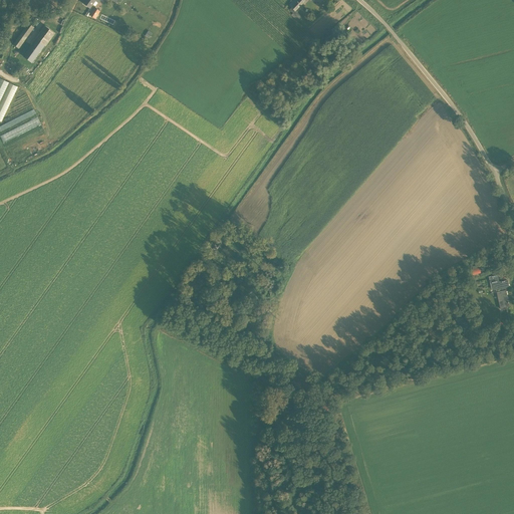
[(85,0),(83,4),(90,9),(95,1),(98,3),(100,0),(85,0)]
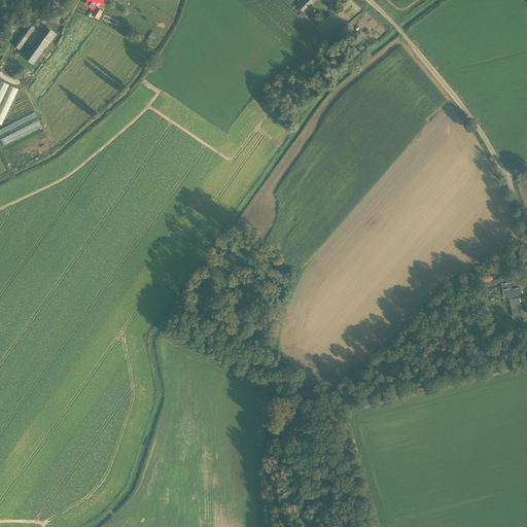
[(301,13),(313,1),(311,0),(306,0),(299,7),(299,8),(297,10),(301,13)]
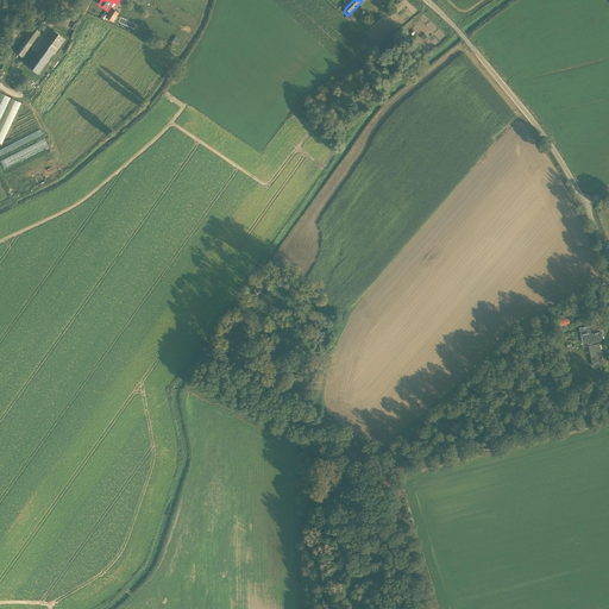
[(113,23),(119,14),(112,10),(107,19),(113,23)]
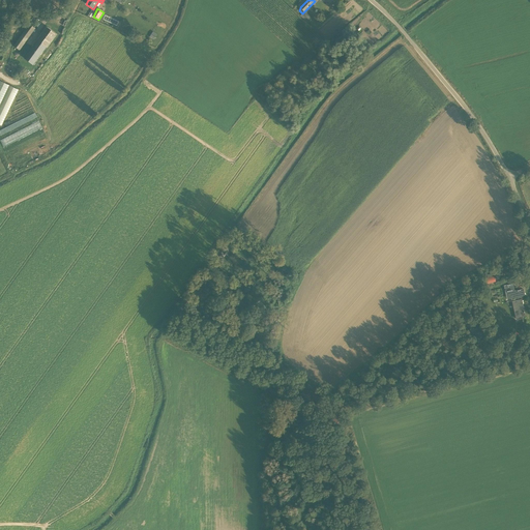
[(307,23),(312,19),(304,11),(300,16),(307,23)]
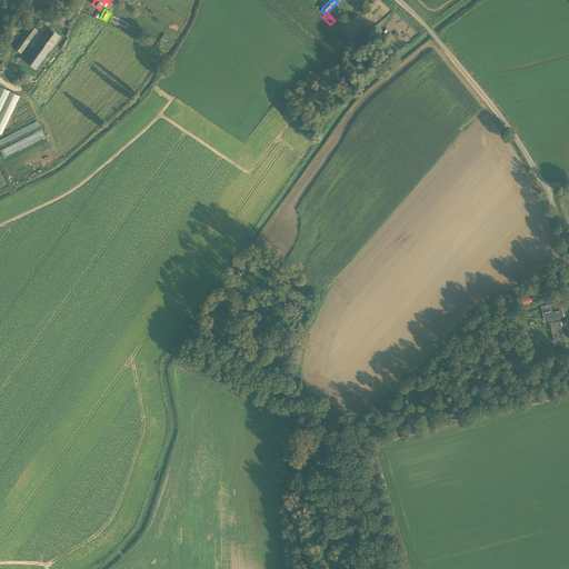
[(21,55),(35,36),(38,31),(32,27),(16,50),(21,55)]
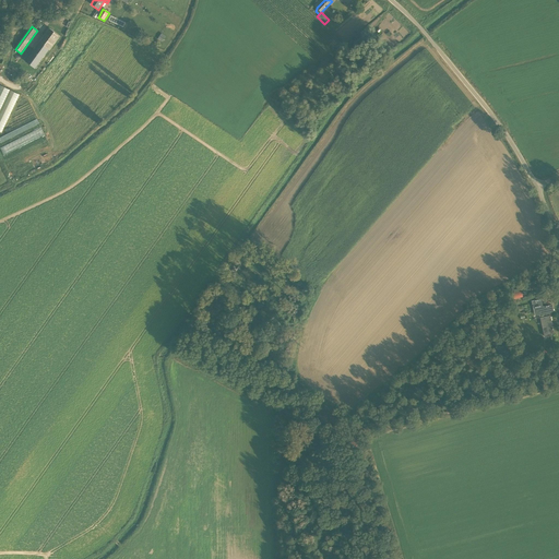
[(35,68),(59,36),(49,30),(25,62),(35,68)]
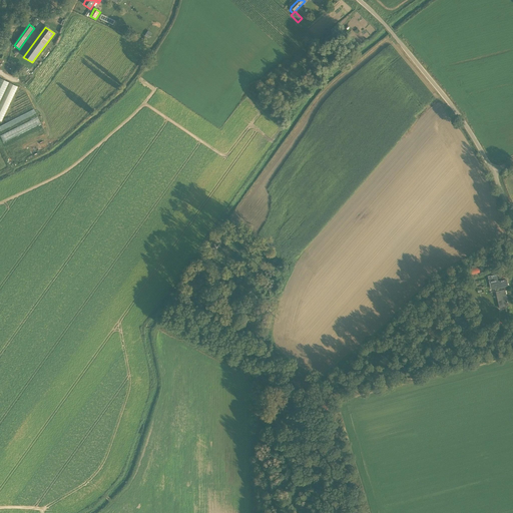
[(0,120),(3,121),(17,86),(0,78),(0,120)]
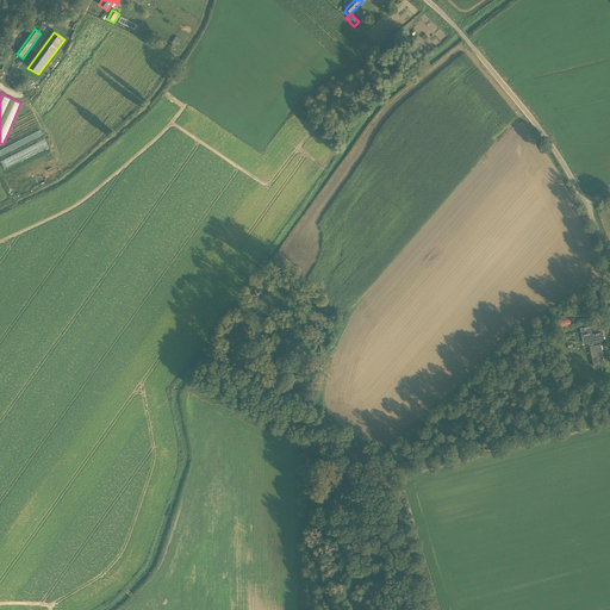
[(591,335),(590,328),(580,329),(584,344),(590,343),(590,347),(595,367),(601,365),(601,363),(604,362),(599,342),(604,341),(602,332),(591,335)]
